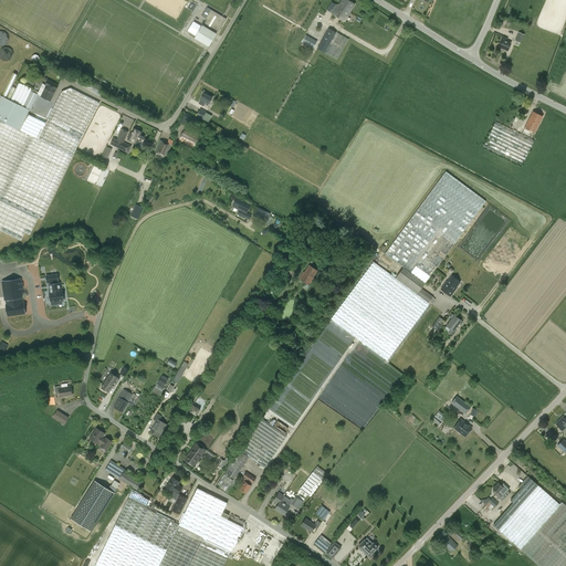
[(344,21),(355,4),(347,0),(342,0),(333,13),(344,21)]
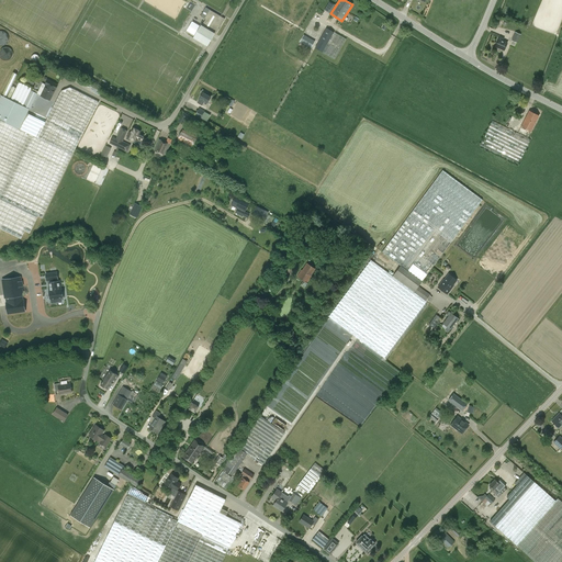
[(210,10),(204,19),(205,20),(202,25),(201,25),(193,37),(208,45),(214,33),(215,34),(225,19),(210,10)]
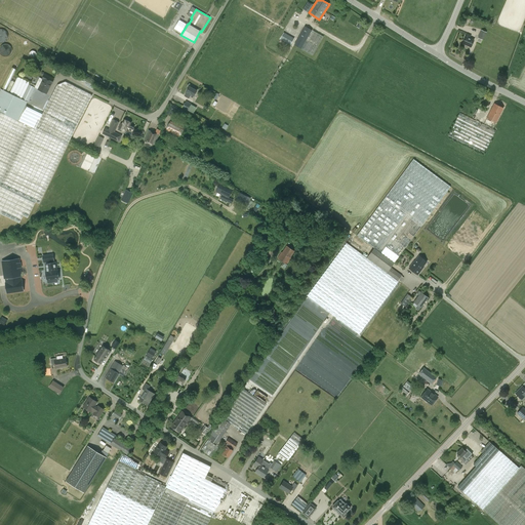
[(292,48),(297,51),(298,48),(301,49),(313,55),(324,37),(305,26),(292,48)]
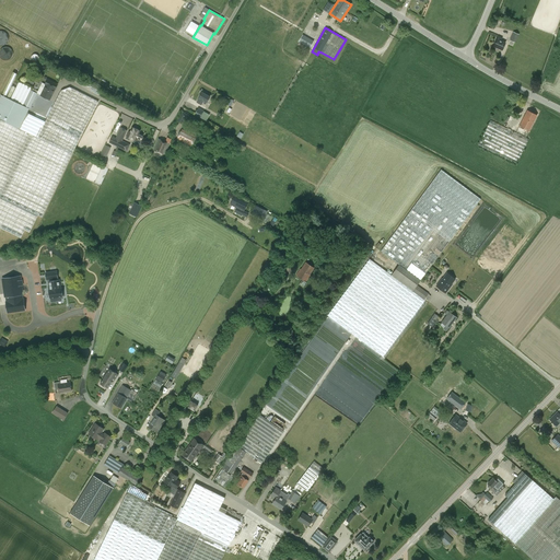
[(515,43),(518,34),(513,32),(510,41),(515,43)]
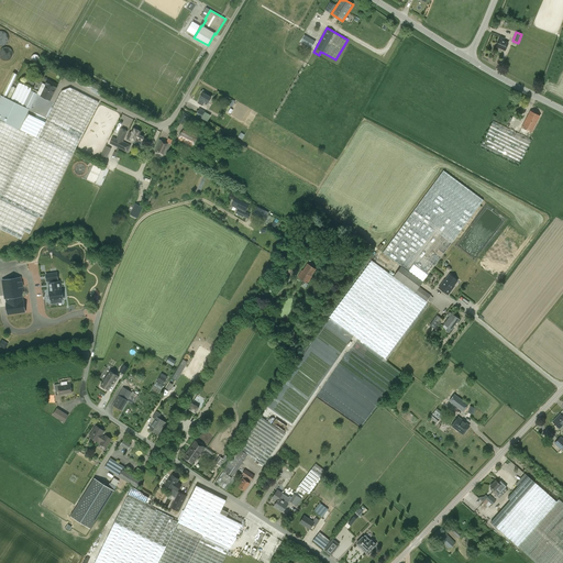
[(505,51),(508,43),(504,42),(505,39),(500,36),(496,46),(505,51)]
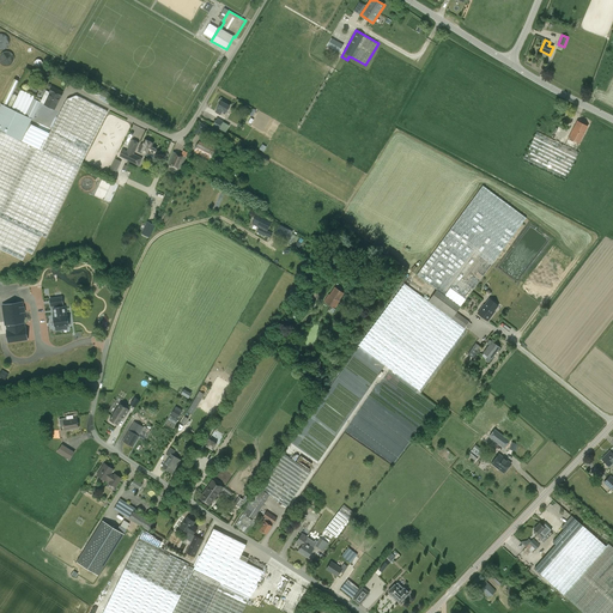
[(6,66),(7,66),(10,66),(11,65),(12,65),(12,64),(13,62),(13,61),(14,60),(14,59),(14,58),(13,56),(13,55),(12,54),(11,53),(11,52),(8,52),(7,52),(6,52),(5,52),(4,52),(2,53),(1,53),(1,54),(0,55),(0,61),(0,62),(1,64),(2,65),(4,66),(5,66),(6,66)]
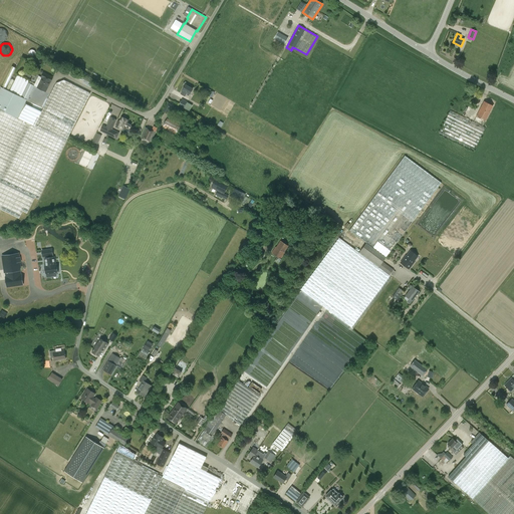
[(6,87),(15,67),(11,65),(2,85),(6,87)]
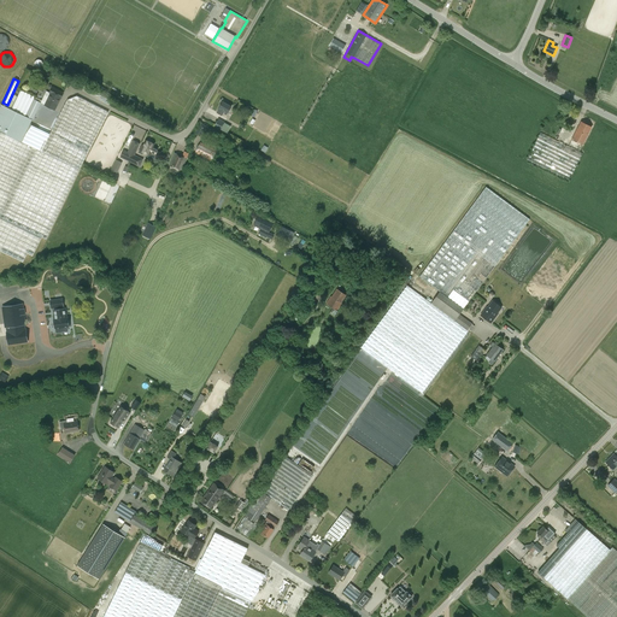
[(62,98),(64,93),(52,88),(50,93),(51,94),(45,105),(56,110),(60,98),(62,98)]
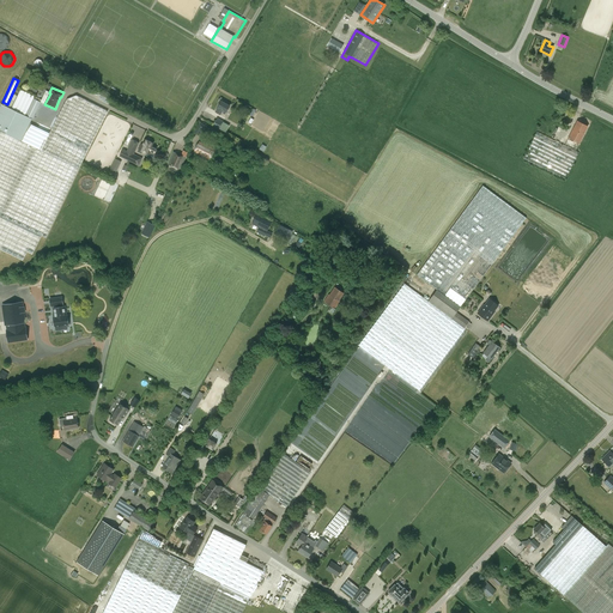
[(11,109),(1,104),(0,107),(0,252),(1,250),(23,260),(26,252),(32,254),(41,236),(46,238),(79,169),(80,167),(108,111),(76,95),(68,96),(49,133),(30,123),(41,102),(34,98),(35,96),(22,89),(11,109)]
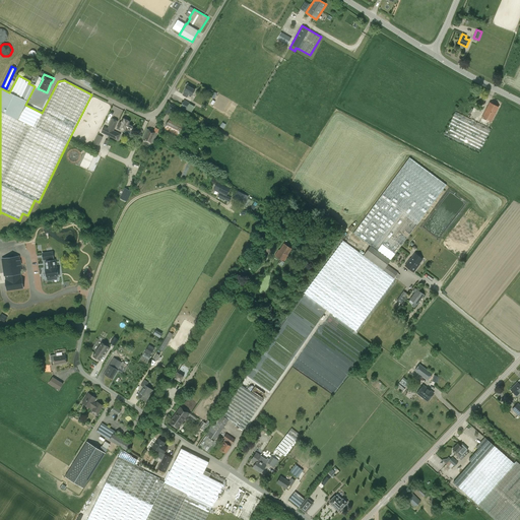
[(182,94),(187,98),(189,93),(192,95),(195,89),(187,85),(182,94)]
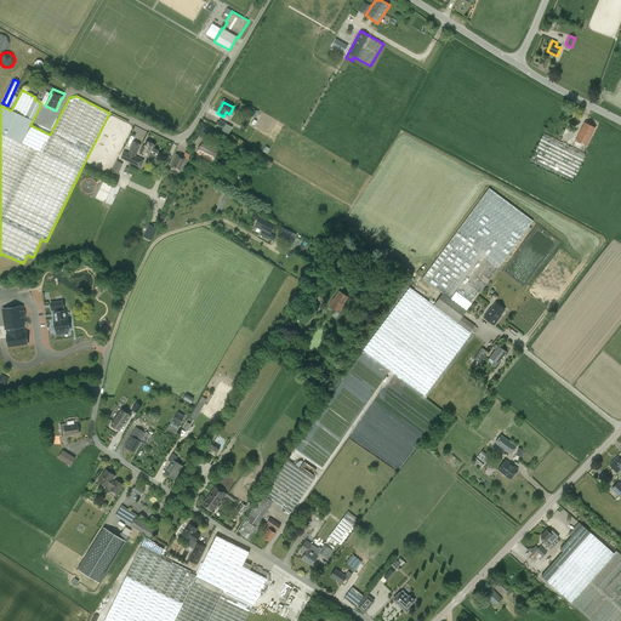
[(226,124),(226,123),(220,119),(216,127),(222,131),(222,130),(228,135),(233,127),(226,124)]
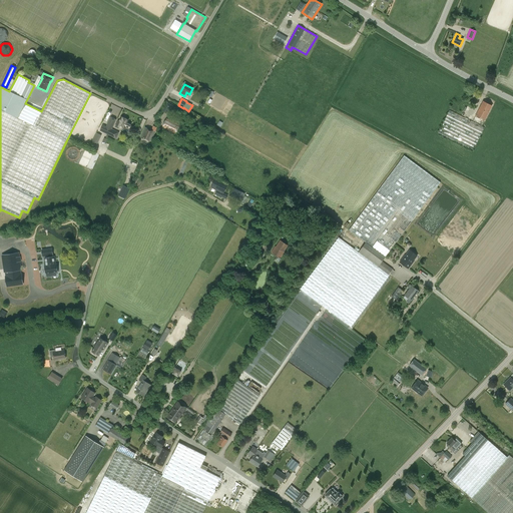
[(483,101),(476,115),(473,121),(449,110),(438,133),(473,150),(485,127),(482,126),(492,105),(483,101)]
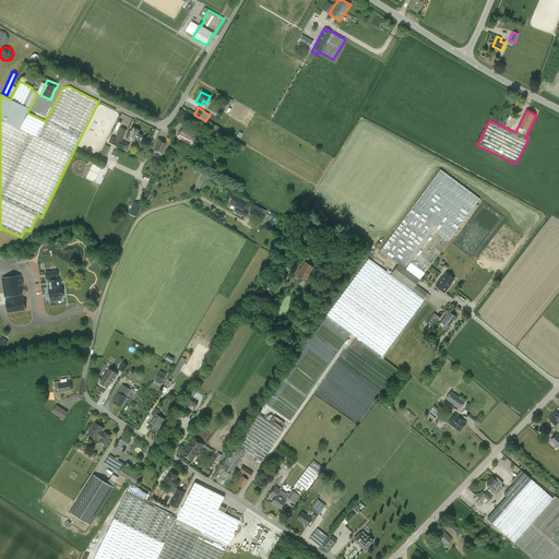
[(188,121),(190,117),(182,111),(177,120),(181,123),(185,119),(188,121)]
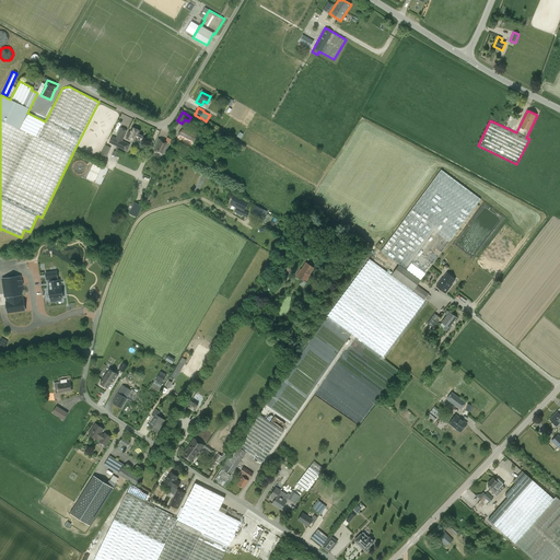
[(137,141),(138,139),(141,141),(143,135),(139,132),(140,131),(132,127),(130,132),(128,132),(126,137),(137,141)]
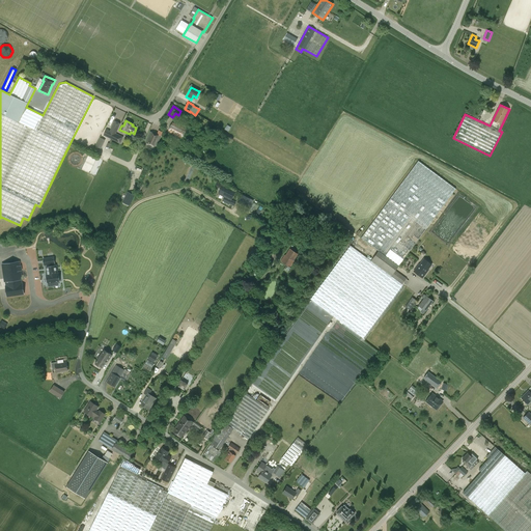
[(106,130),(103,135),(117,142),(120,144),(123,138),(115,134),(119,123),(115,121),(110,132),(106,130)]
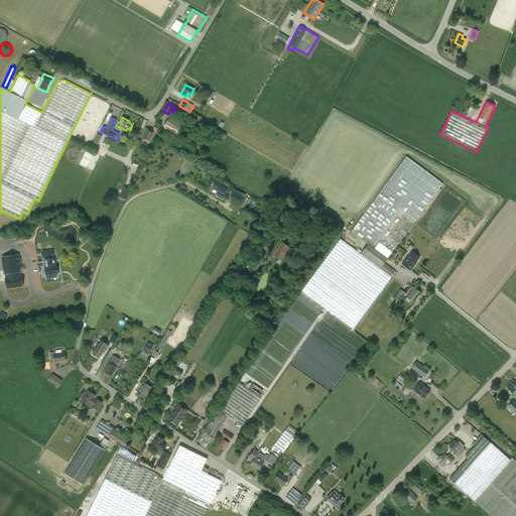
[(163,127),(169,131),(176,134),(180,126),(167,119),(163,127)]
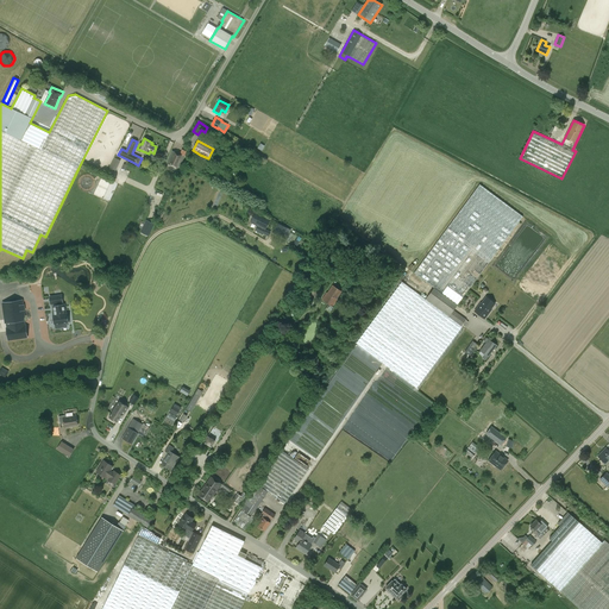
[(173,151),(167,163),(179,168),(186,151),(182,150),(180,155),(174,152),(173,151)]
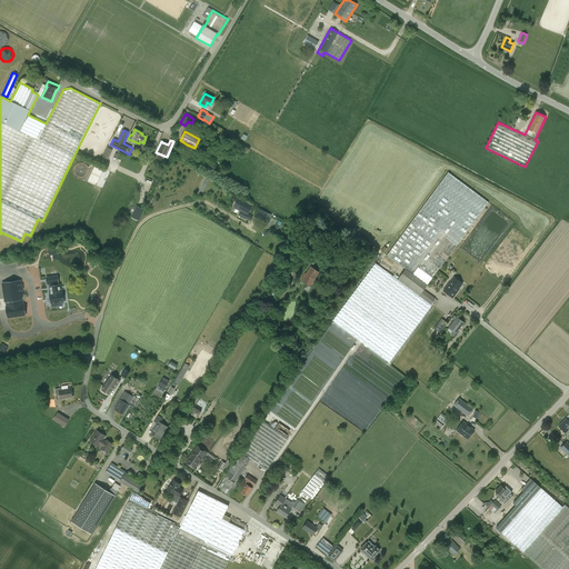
[(108,159),(109,156),(112,150),(108,148),(105,153),(103,157),(108,159)]
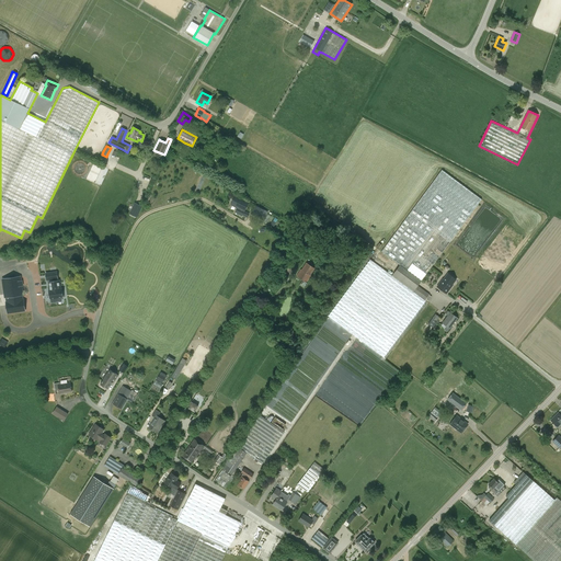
[(381,252),(400,265),(392,275),(370,260),(328,316),(384,357),(425,300),(430,294),(418,286),(421,282),(482,199),(442,170),(381,252)]
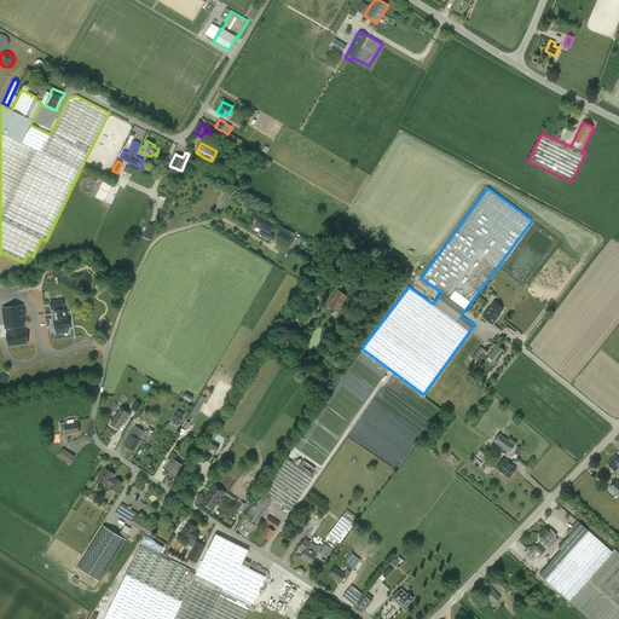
[(267,238),(275,223),(260,215),(255,226),(262,230),(260,235),(267,238)]
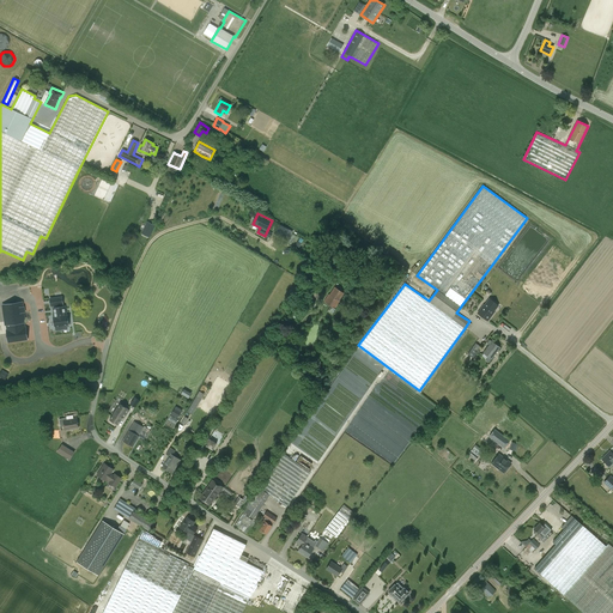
[(150,237),(156,226),(147,222),(143,234),(150,237)]
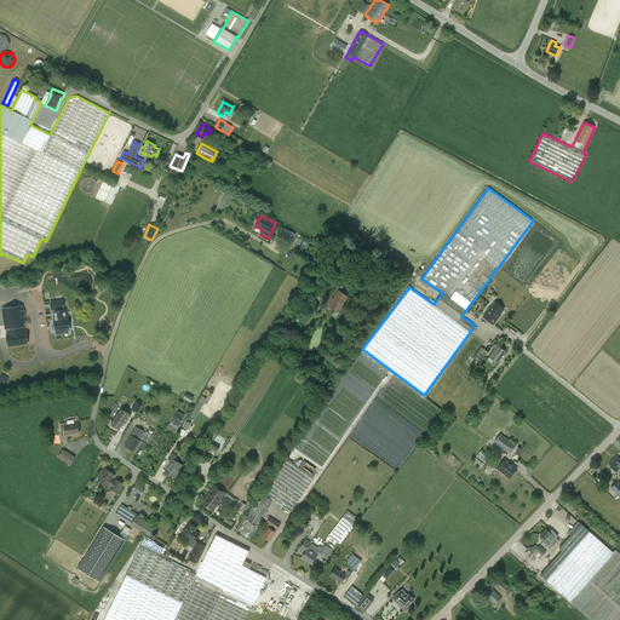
[(291,242),(294,234),(282,228),(279,236),(291,242)]
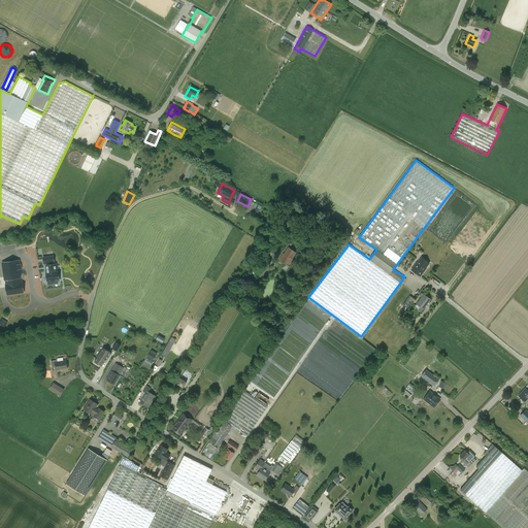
[(292,259),(296,253),(288,248),(284,254),(279,260),(285,264),(282,268),(287,271),(290,266),(289,266),(292,260),(292,259)]
